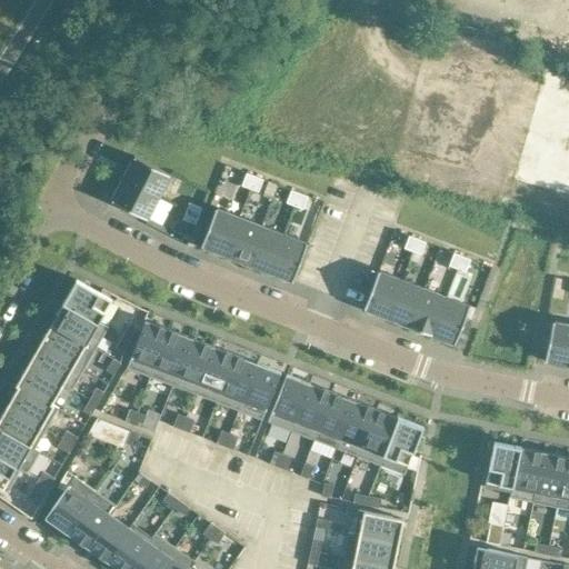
[(568,87),(538,79),(513,178),(568,191),(568,87)]
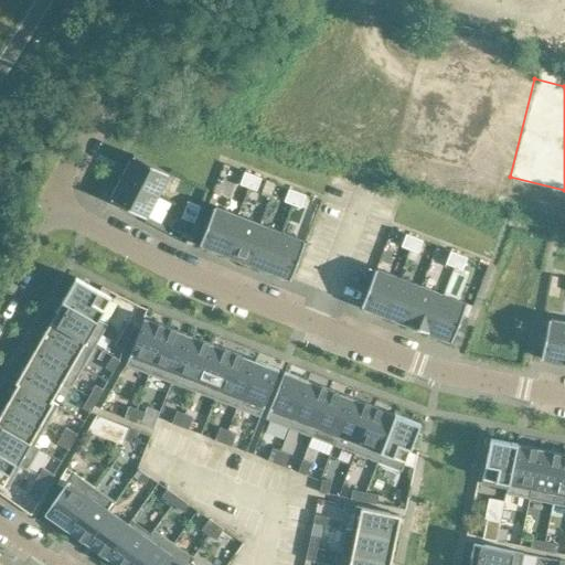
[(158,195),(169,173),(134,155),(121,177),(158,195)]
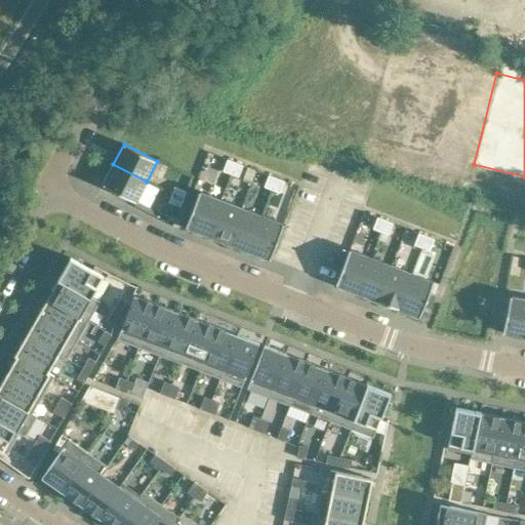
[(231,174),(235,162),(227,159),(223,171),(231,174)]
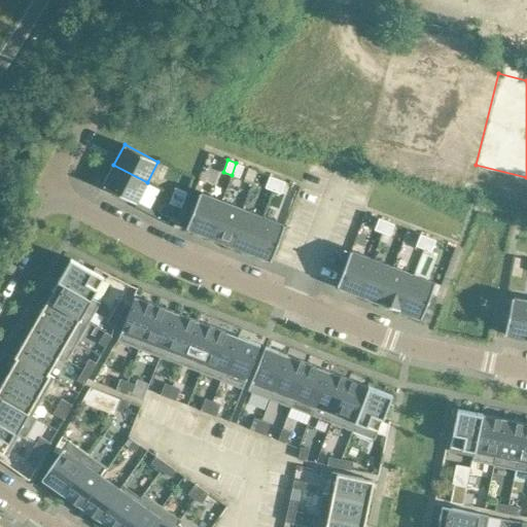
[(239,178),(244,166),(236,163),(232,175),(239,178)]
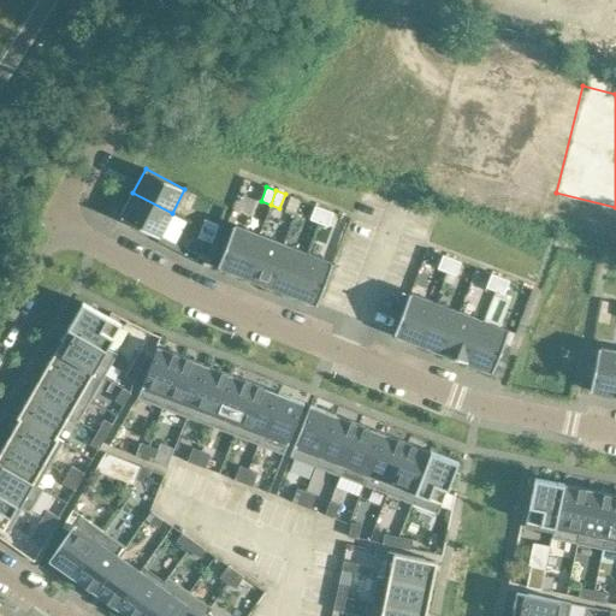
[(172,213),(132,193),(120,218),(159,237),(172,213)]
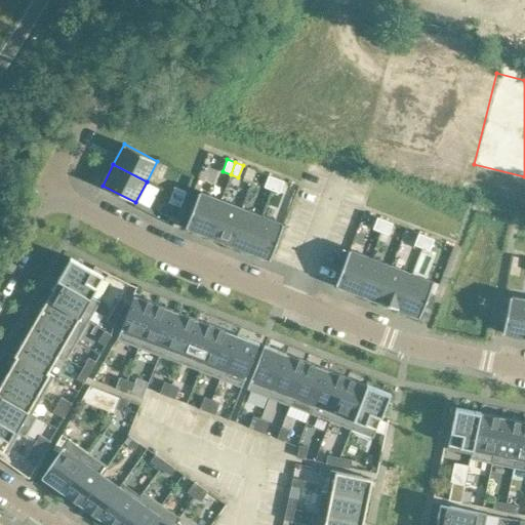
[(276,178),(269,175),(264,187),(272,190),(276,178)]
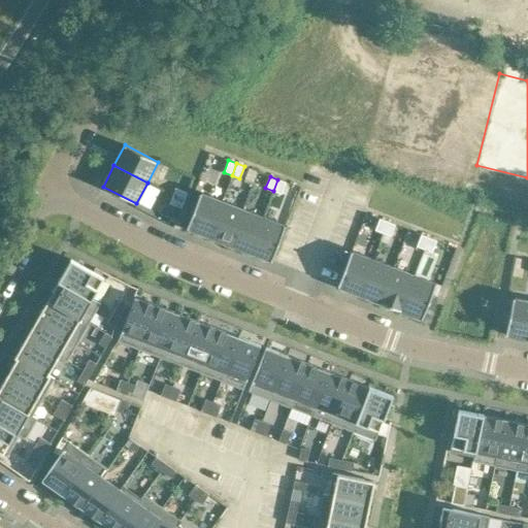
[(286,183),(277,179),(273,191),(281,194),(286,183)]
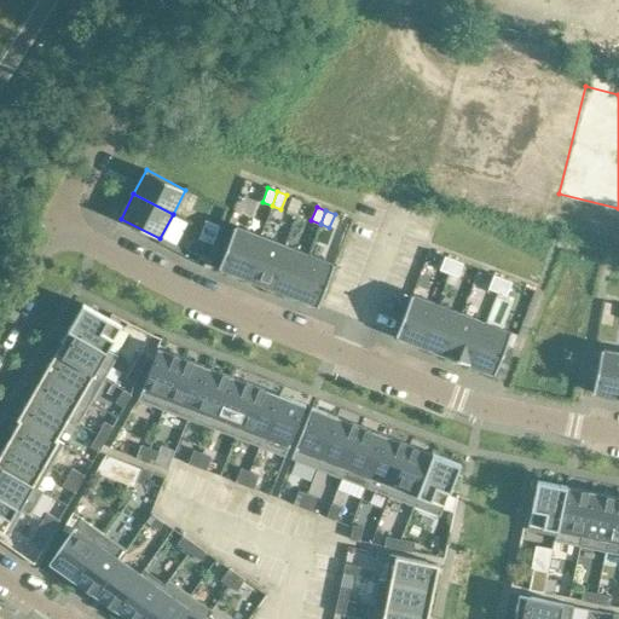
[(206,220),(202,229),(215,235),(219,226),(206,220)]
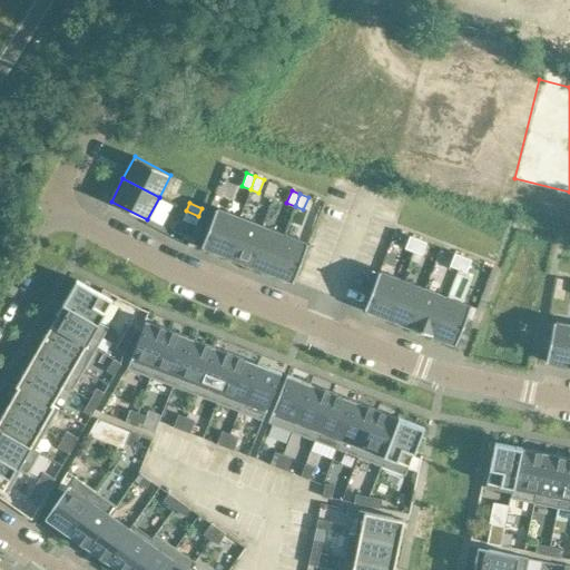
[(224,255),(238,217),(216,208),(202,246),(224,255)]
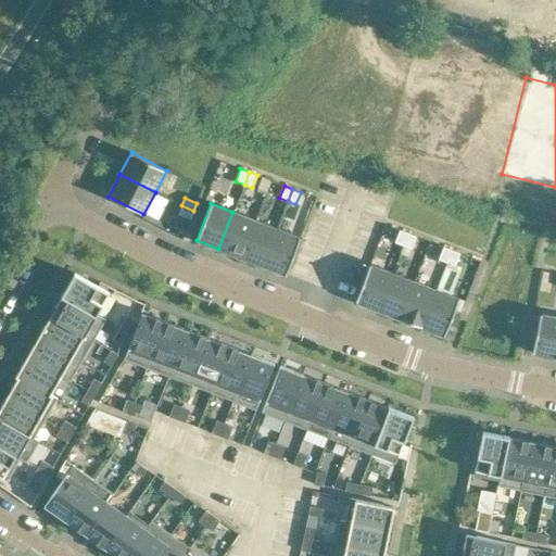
[(193,211),(181,205),(178,214),(190,219),(193,211)]
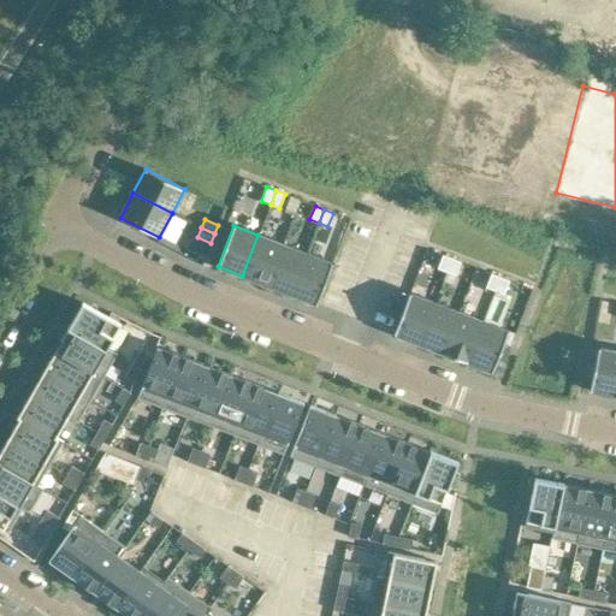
[(267,285),(283,244),(258,235),(242,276),(267,285)]
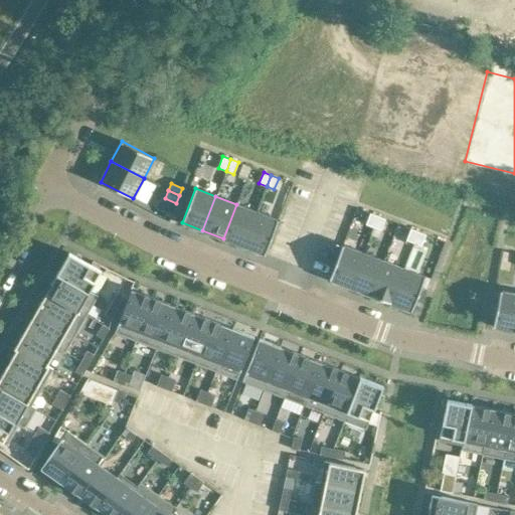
[(236,204),(223,238),(244,246),(258,212),(236,204)]
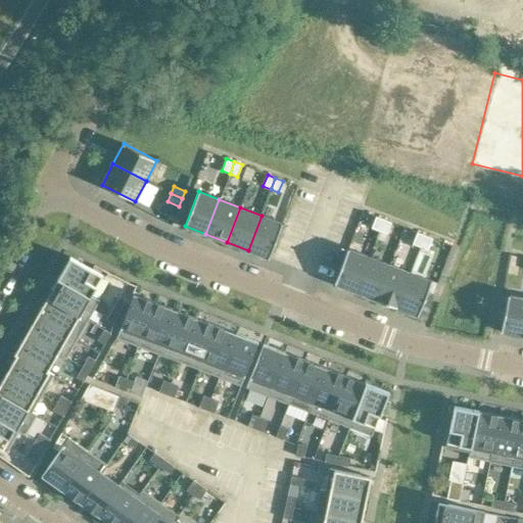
[(269,258),(282,224),(262,216),(248,250),(269,258)]
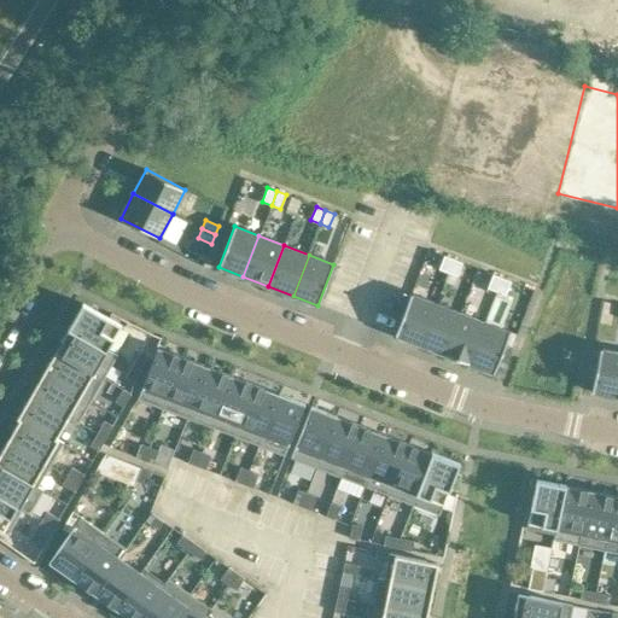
[(453,260),(444,256),(438,269),(448,273),(453,260)]
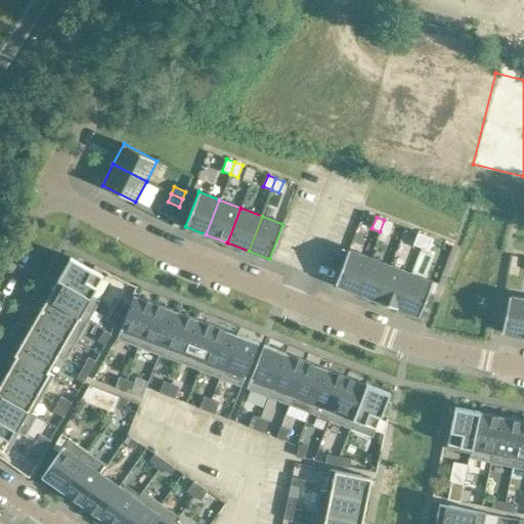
[(387,234),(392,223),(384,220),(380,231),(387,234)]
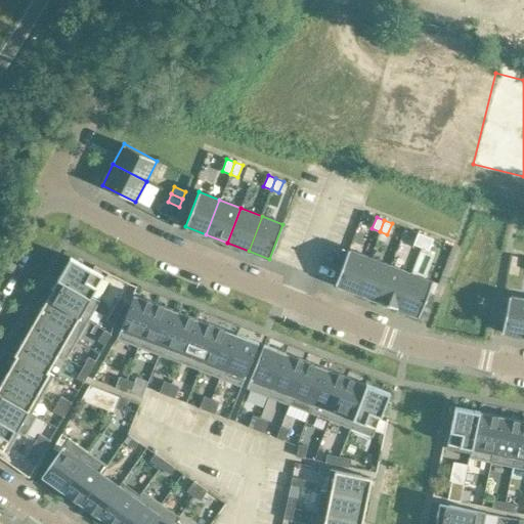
[(421,248),(425,235),(418,232),(413,245),(421,248)]
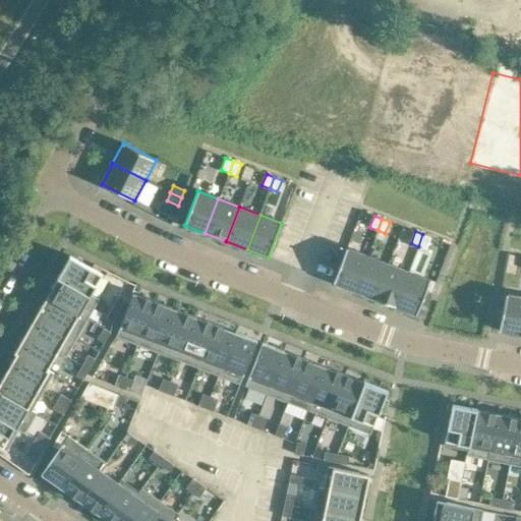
[(422,234),(418,246),(426,249),(430,237),(422,234)]
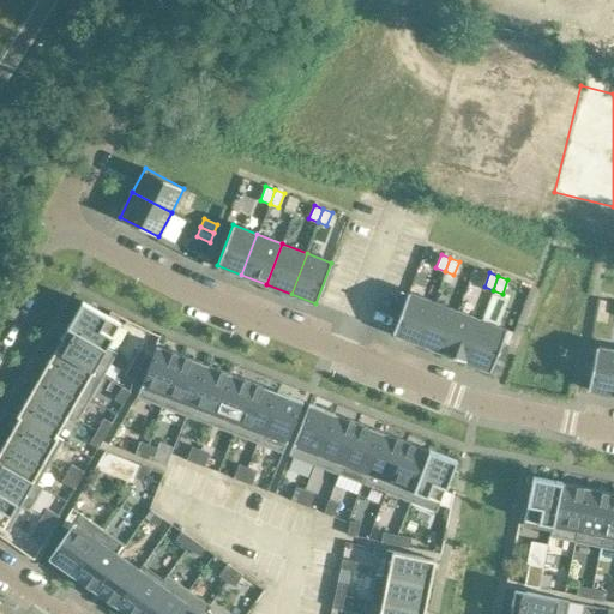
[(392,332),(417,342),(433,301),(408,292),(392,332)]
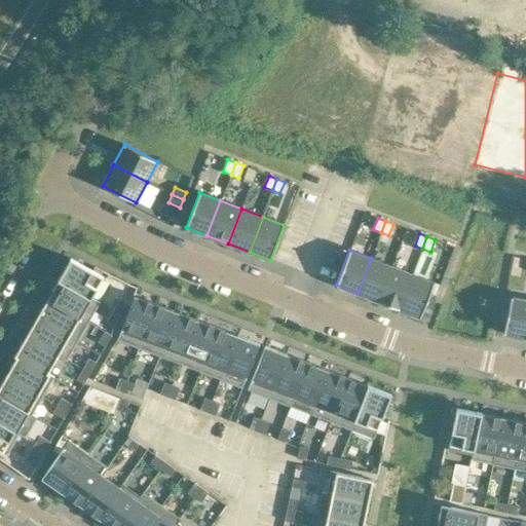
[(61,275),(58,279),(90,298),(91,297),(103,277),(89,269),(70,258),(61,275)]
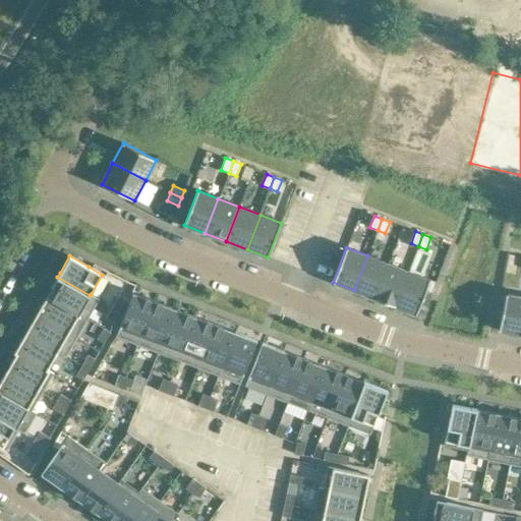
[(374,298),(388,264),(367,255),(354,290),(374,298)]
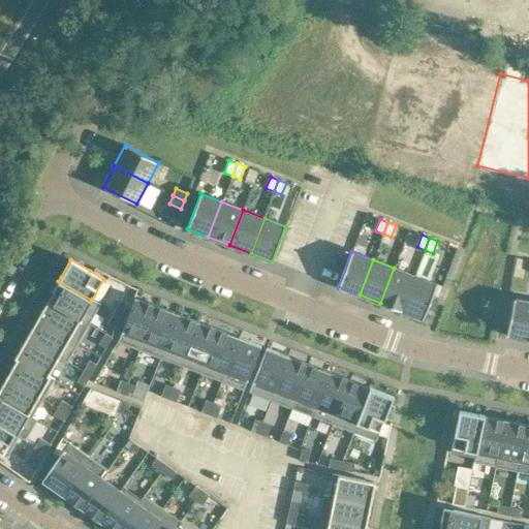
[(394,268),(380,303),(402,311),(415,276),(394,268)]
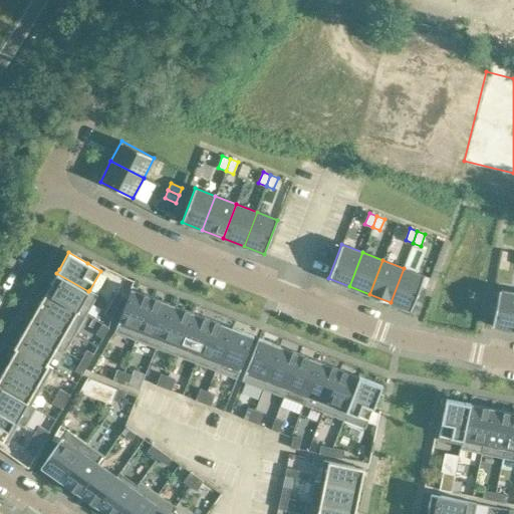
[(404,268),(391,302),(411,310),(425,276),(404,268)]
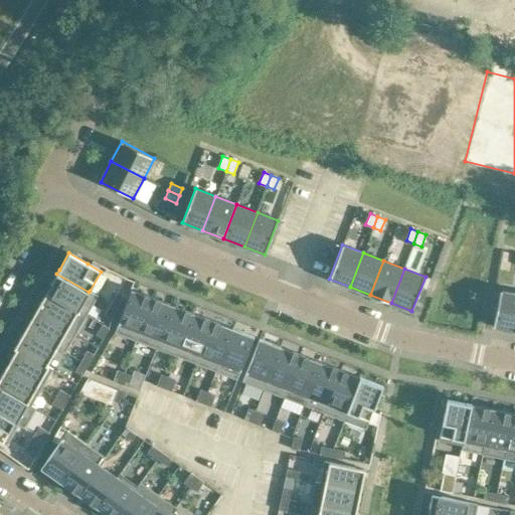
[(98,296),(90,291),(89,292),(56,274),(56,275),(46,293),(87,316),(98,296)]
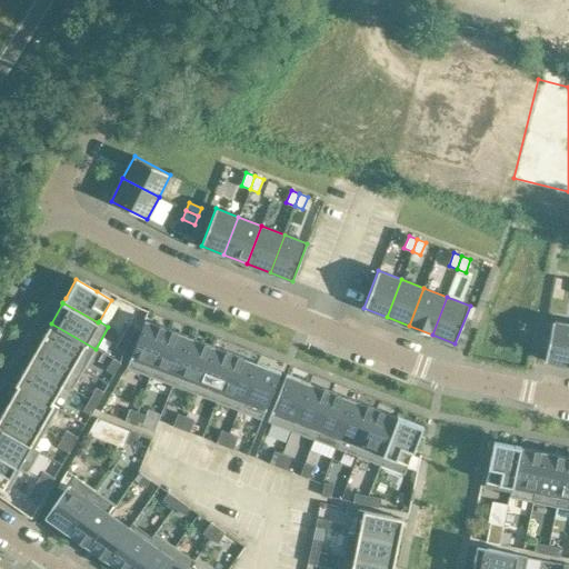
[(150,377),(168,328),(145,319),(127,368),(150,377)]
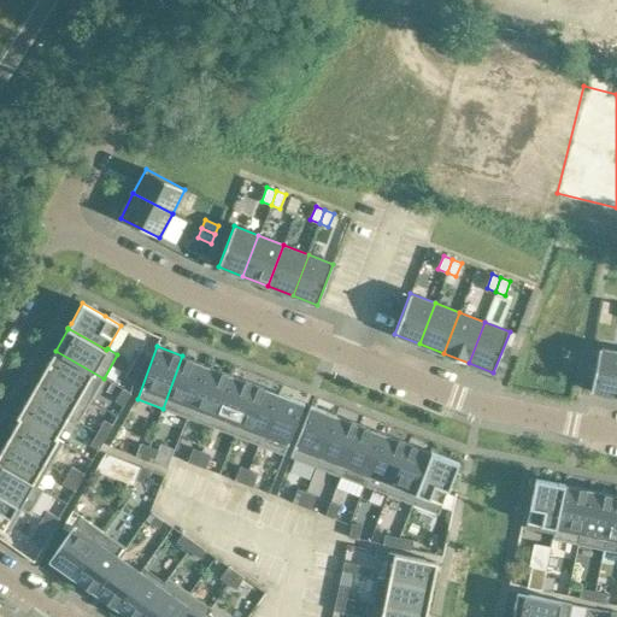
[(616,397),(616,389),(616,351),(599,348),(591,391),(616,397)]
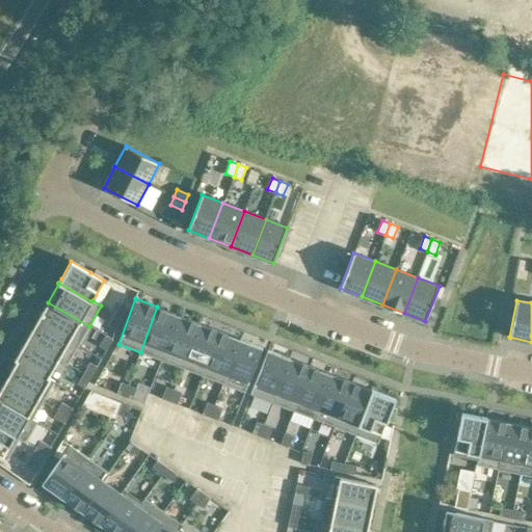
[(48,302),(36,321),(78,346),(89,326),(48,302)]
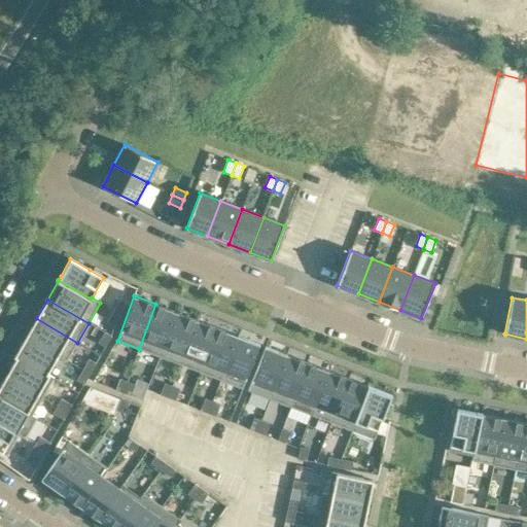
[(119,301),(113,311),(120,315),(127,305),(119,301)]
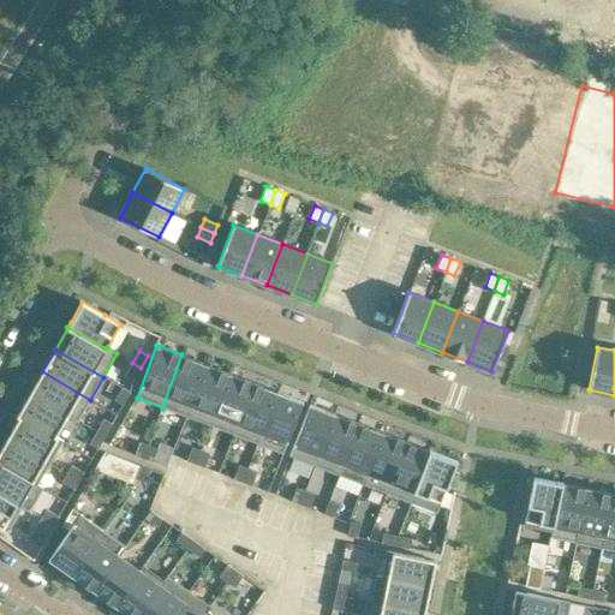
[(207,364),(181,354),(162,407),(186,416),(207,364)]
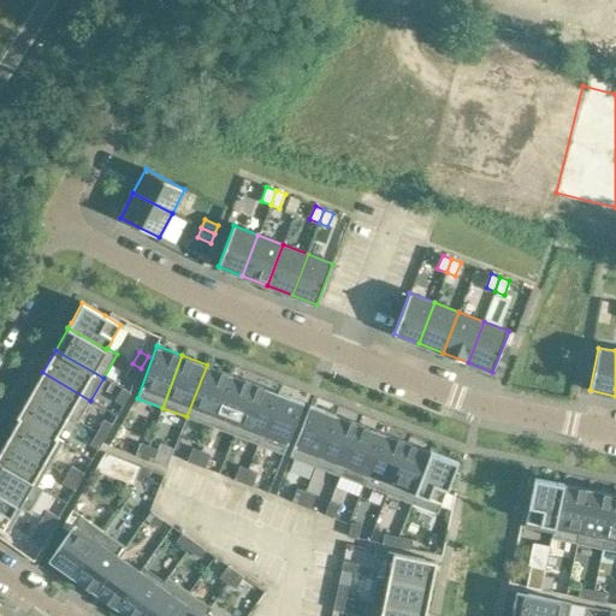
[(141,368),(132,363),(125,377),(134,381),(141,368)]
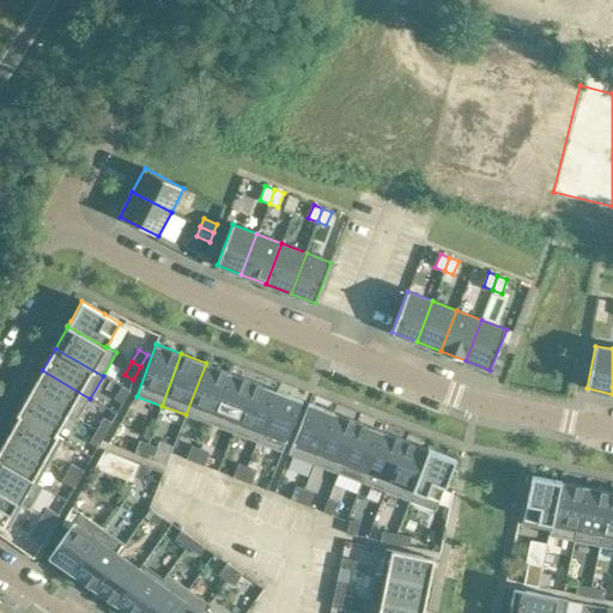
[(186,414),(210,424),(230,372),(206,363),(186,414)]
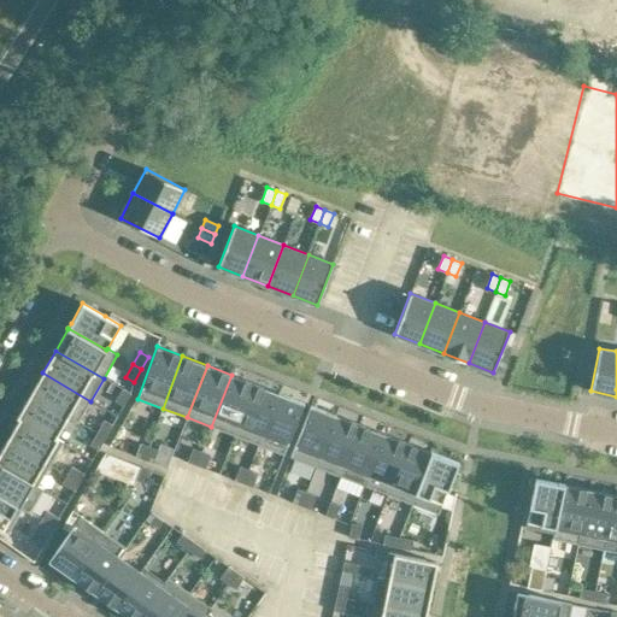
[(90,401),(42,372),(30,394),(69,416),(68,417),(78,423),(90,401)]
